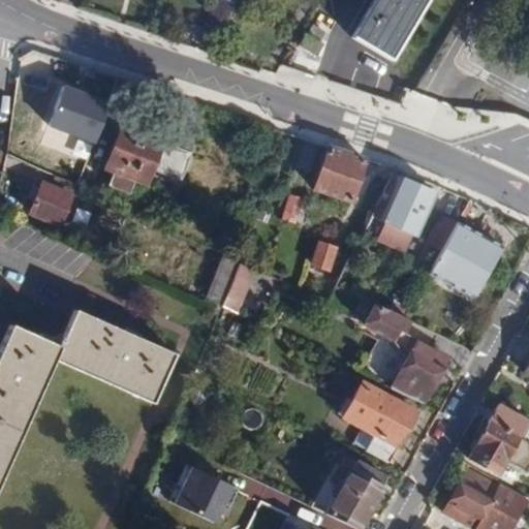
[(216,0),(205,28),(218,34),(231,2),(224,0),(216,0)]
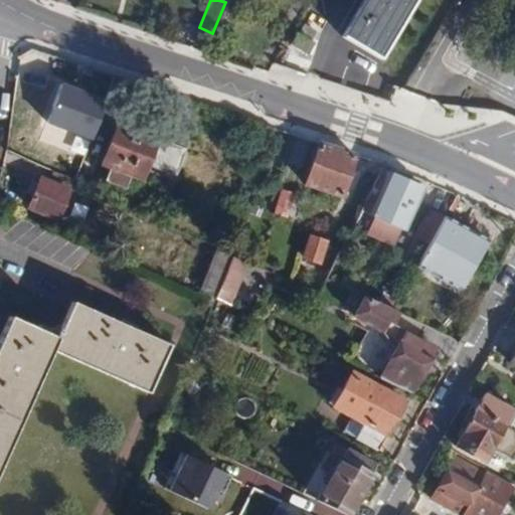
[(412,0),(362,0),(342,35),(379,57),(412,0)]
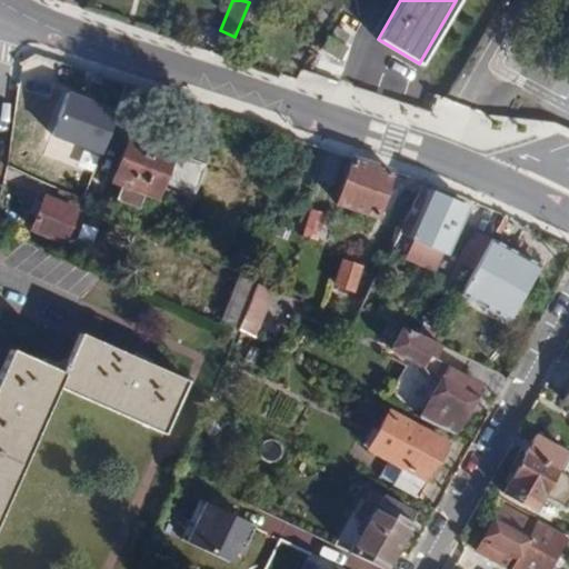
[(568,130),(568,0),(489,0),(437,96),(458,103),(482,113),(550,121),(568,130)]
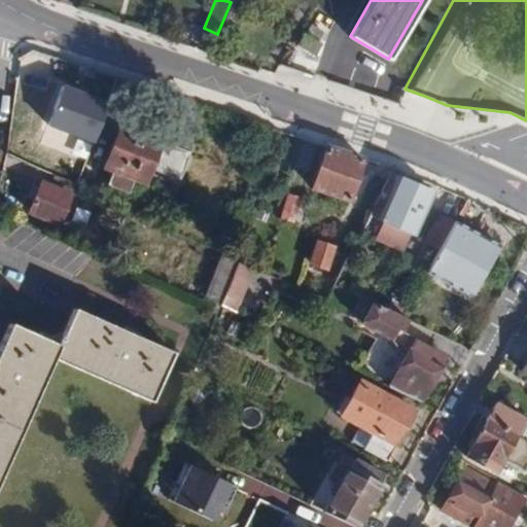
[(322,31),(309,24),(296,43),(313,54),(320,43),(317,40),(322,31)]
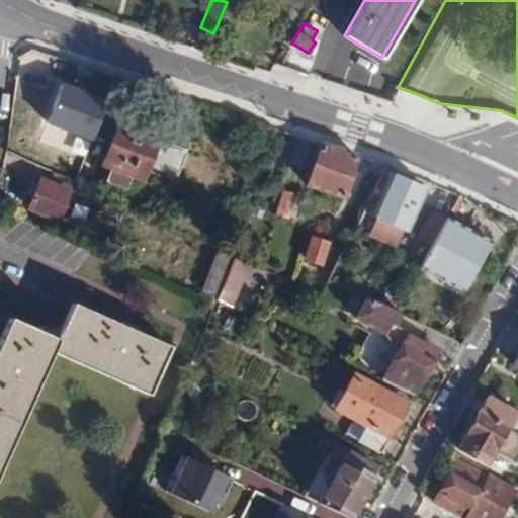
[(60,63),(32,58),(27,85),(55,90),(60,63)]
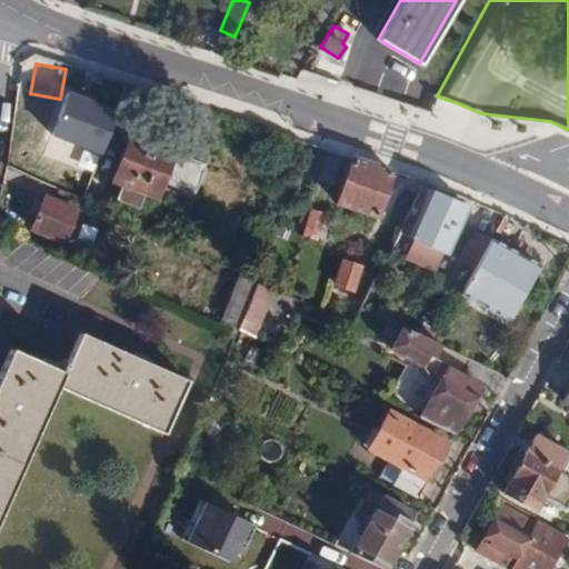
[(82,198),(105,142),(70,129),(53,172),(59,175),(53,186),(82,198)]
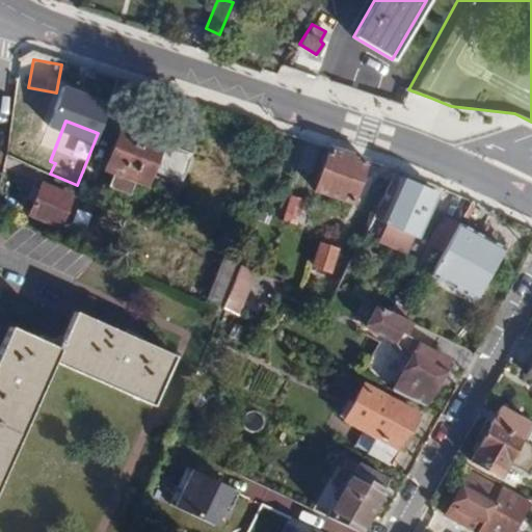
[(113,171),(135,180),(148,184),(153,170),(183,181),(192,154),(164,143),(164,140),(121,125),(104,168),(113,171)]
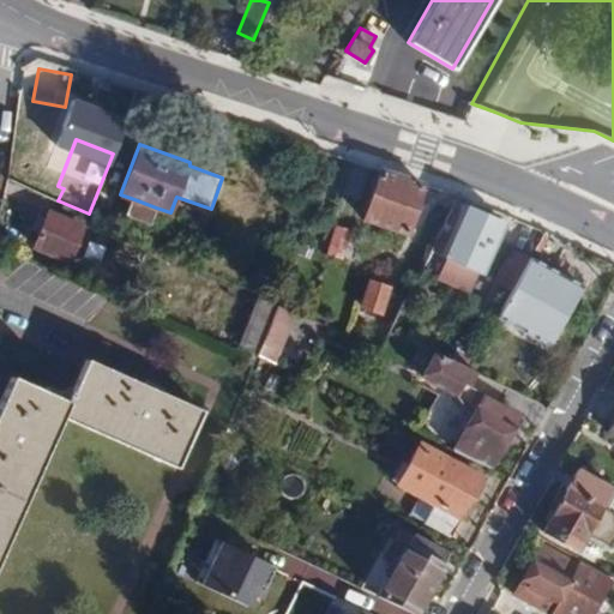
[(423,185),(378,170),(363,220),(407,234),(423,185)]
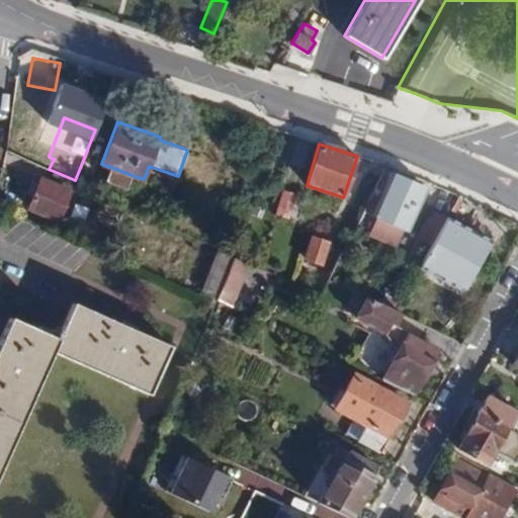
[(425,188),(383,170),(364,209),(407,229),(425,188)]
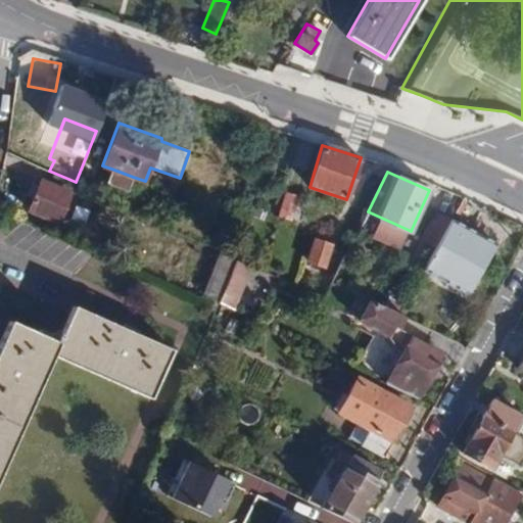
[(58,223),(72,191),(45,181),(40,180),(28,210),(58,223)]
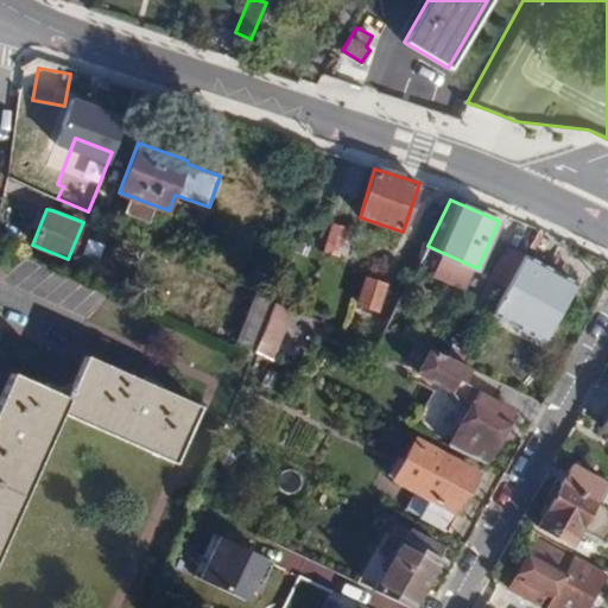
[(576,282),(526,253),(524,257),(508,285),(492,316),(542,344),(576,282)]
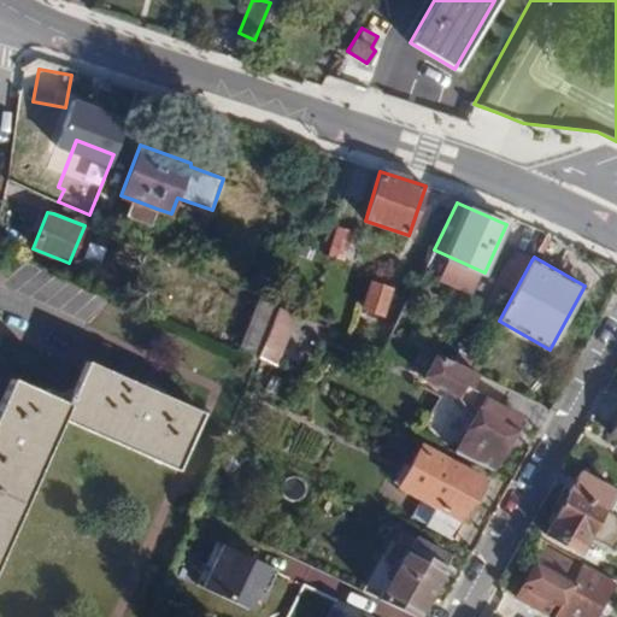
[(385,316),(392,288),(371,281),(363,310),(385,316)]
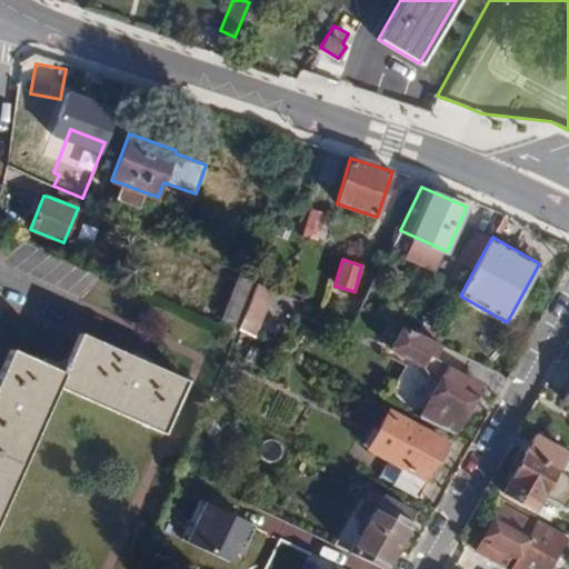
[(256,282),(239,275),(221,319),(238,327),(250,296),(256,282)]
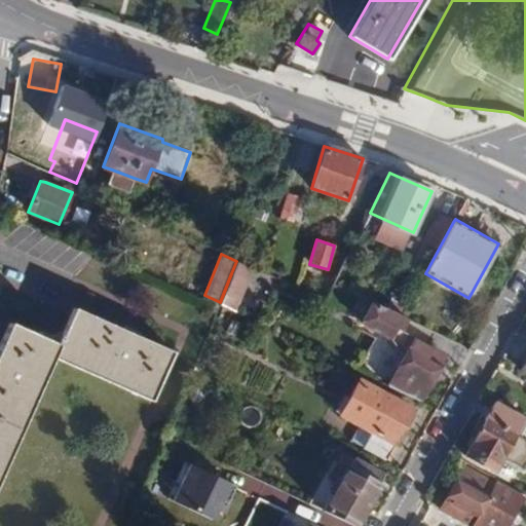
[(231,273),(220,302),(234,309),(247,279),(231,273)]
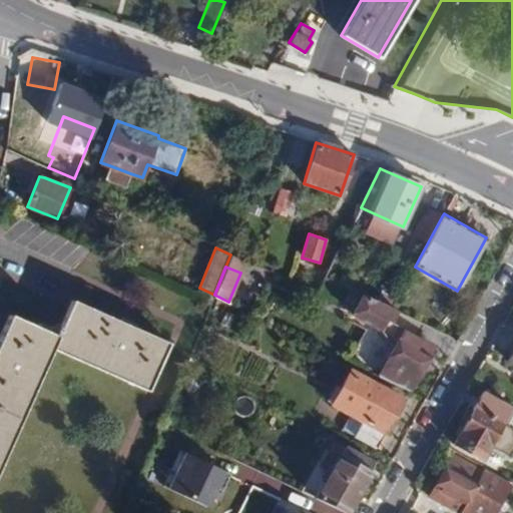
[(394,307),(365,292),(354,313),(379,326),(395,349),(380,376),(410,392),(435,345),(391,321),(397,308),(394,307)]
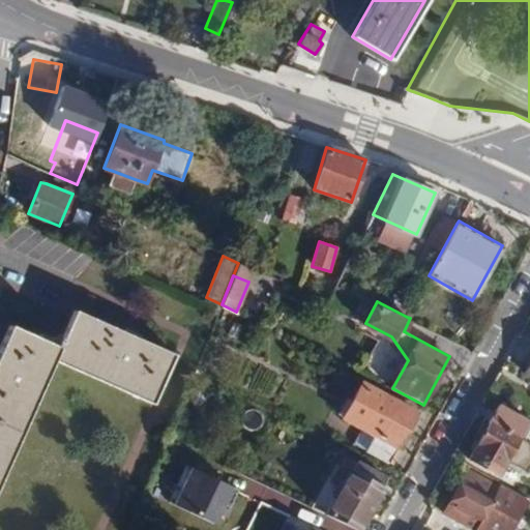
[(153,403),(174,354),(121,331),(76,311),(70,321),(59,347),(10,325),(0,348),(0,479),(54,359),(153,403)]
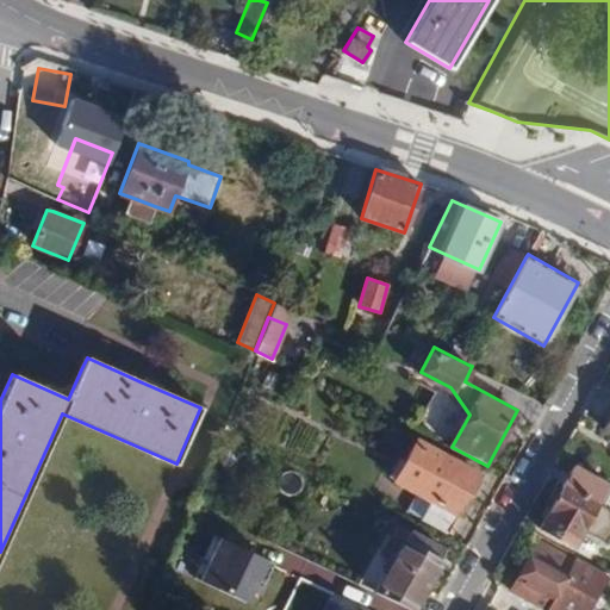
[(422,518),(448,533),(479,473),(417,439),(393,479),(431,500),(422,518)]
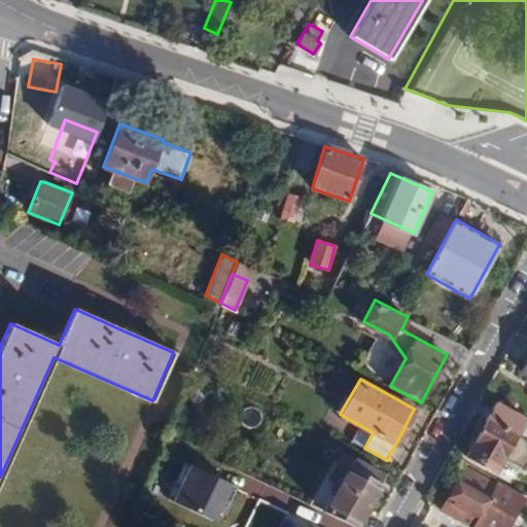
[(524,420),(495,405),(466,455),(482,464),(486,459),(498,466),(503,456),(522,468),(526,458),(526,443),(514,435),(524,420)]
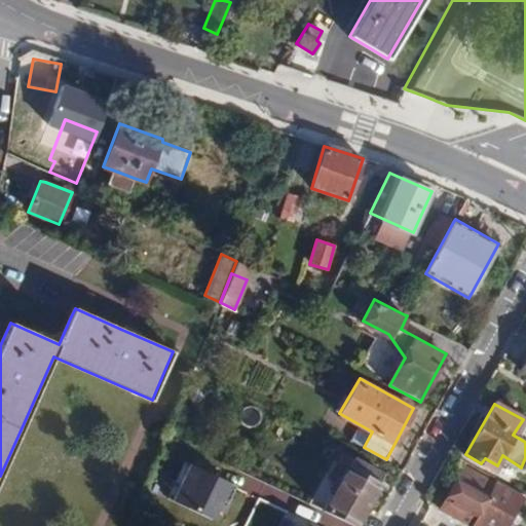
[(322,509),(355,525),(384,474),(355,457),(354,459),(342,452),(329,475),(338,480),(322,509)]
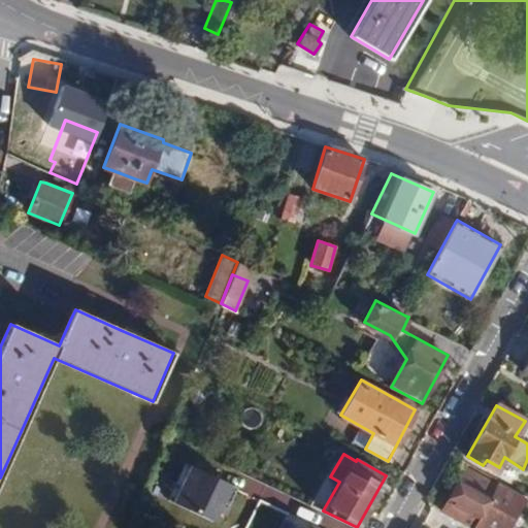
[(166,502),(211,522),(228,483),(183,463),(166,502)]
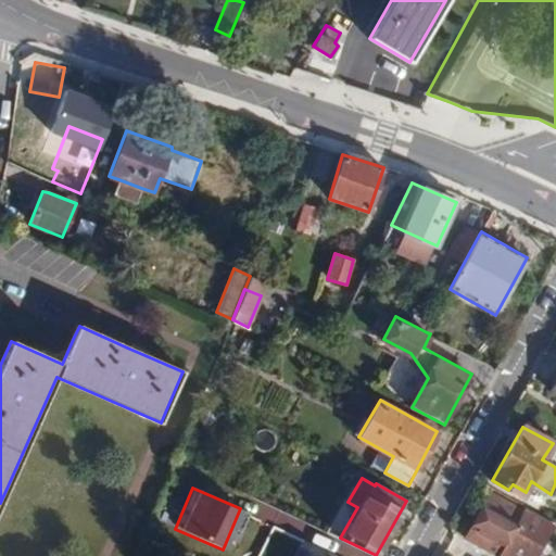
[(534,555),(552,527),(490,492),(464,538),(497,555),(534,555)]
